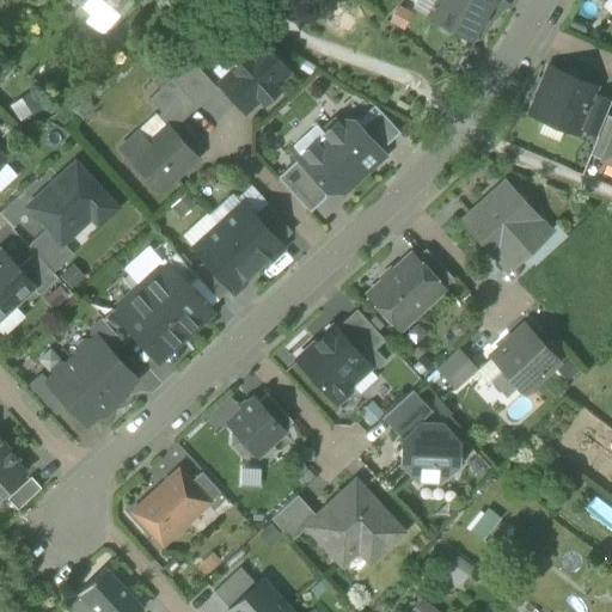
[(80,0),(81,0),(106,22),(124,0),(80,0)]
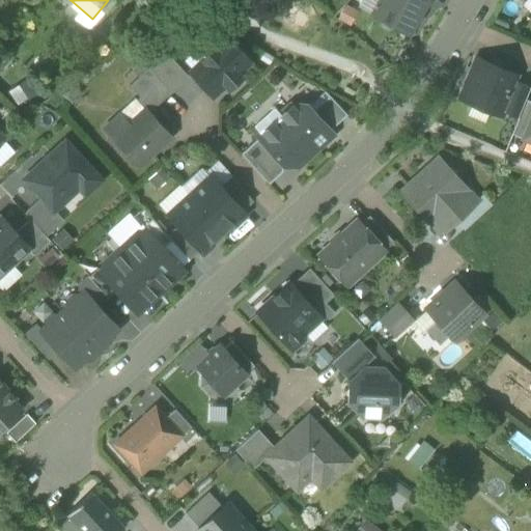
[(380,0),(374,10),(383,15),(380,20),(382,26),(388,29),(394,27),(408,35),(426,0),(380,0)]
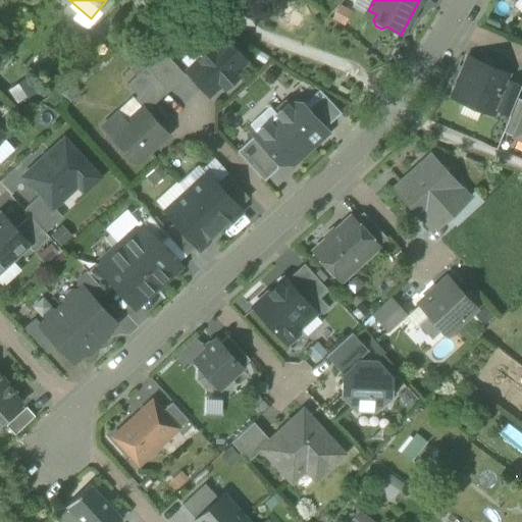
[(365,14),(373,19),(376,14),(368,10),(365,14)]
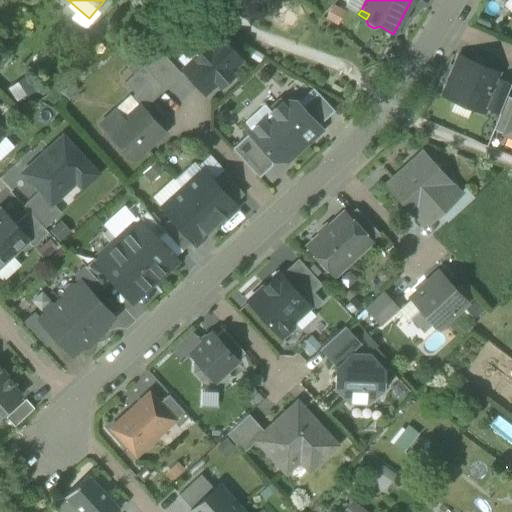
[(183,69),(205,93),(206,92),(217,82),(219,85),(231,74),(228,71),(239,61),(239,62),(241,60),(219,36),(183,69)]
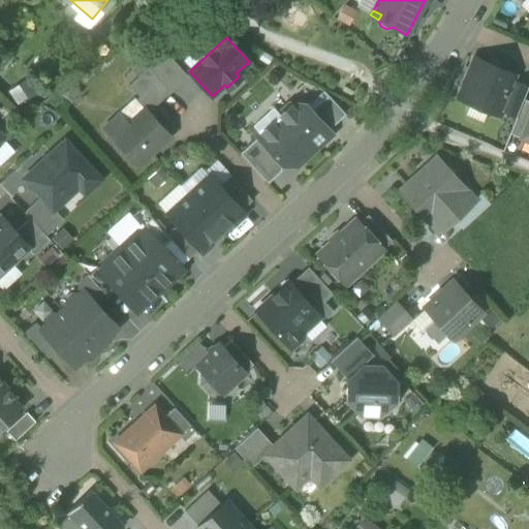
[(165,52),(147,68),(168,93),(187,76),(165,52)]
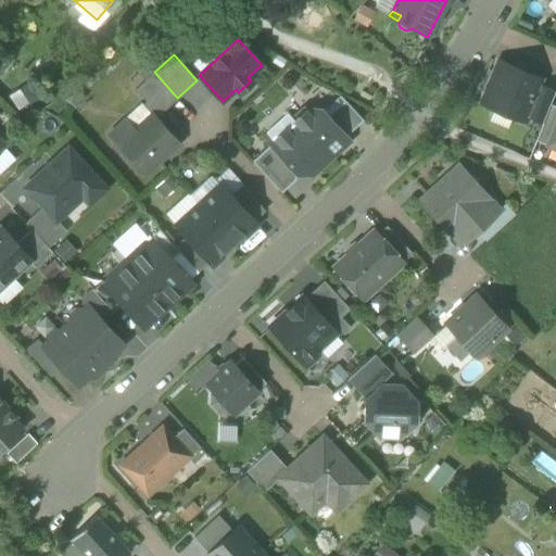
[(513,116),(523,121),(526,116),(539,85),(541,78),(527,73),(522,75),(515,72),(514,67),(500,61),(482,103),(493,108),(488,122),(507,129),(513,116)]
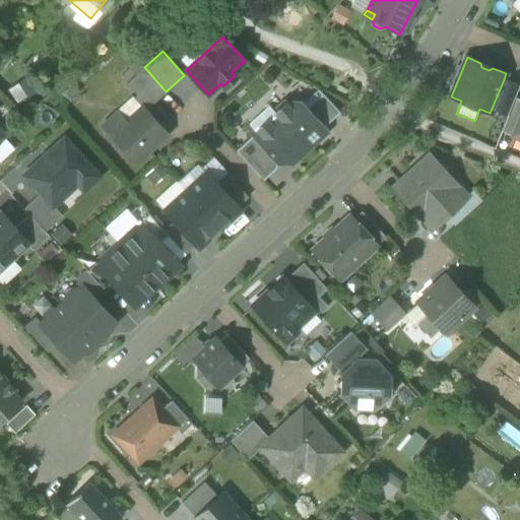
[(148,108),(166,91),(144,67),(126,84),(136,94),(148,108)]
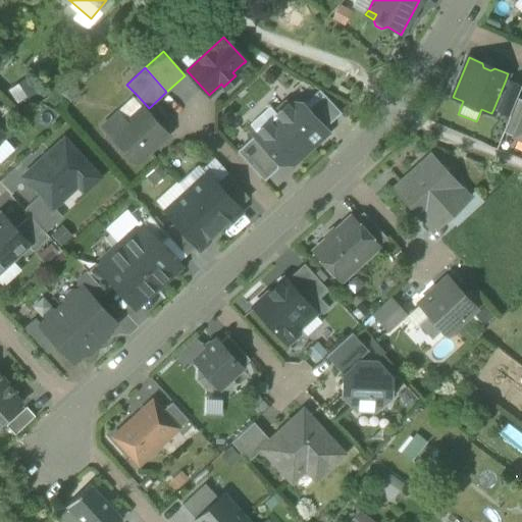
[(493,109),(511,116),(518,98),(521,88),(521,86),(506,80),(493,109)]
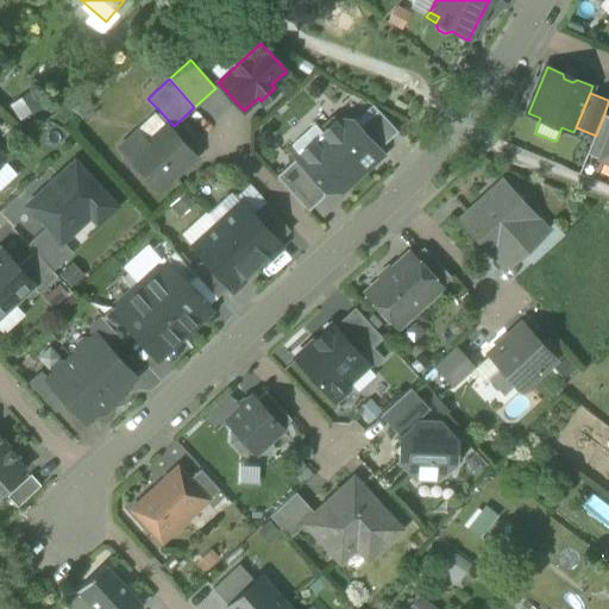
[(159,111),(136,132),(146,143),(165,125),(170,130),(174,126),(159,111)]
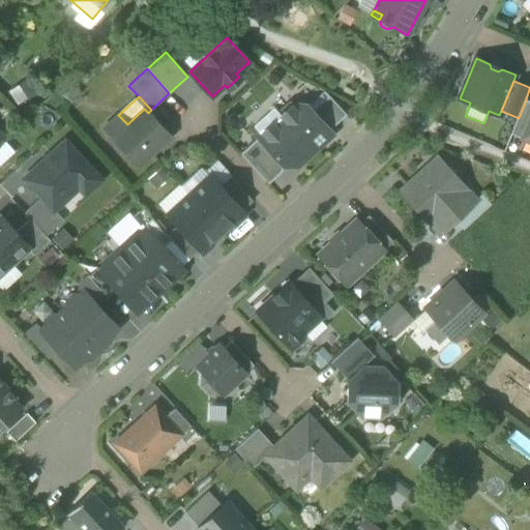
[(312,112),(328,129),(345,114),(328,96),(312,112)]
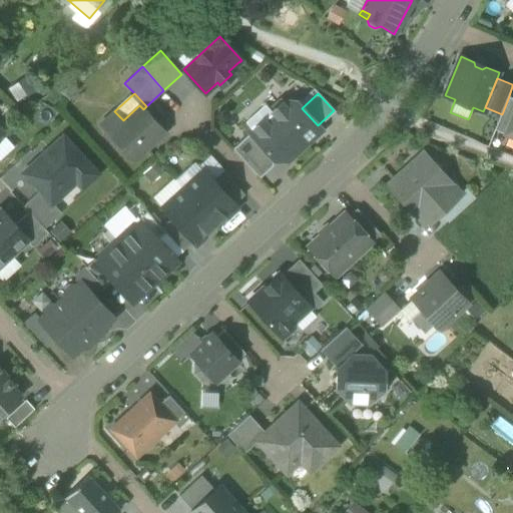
[(512,117),(512,97),(509,96),(502,114),(495,129),(508,134),(511,126),(510,125),(512,117)]
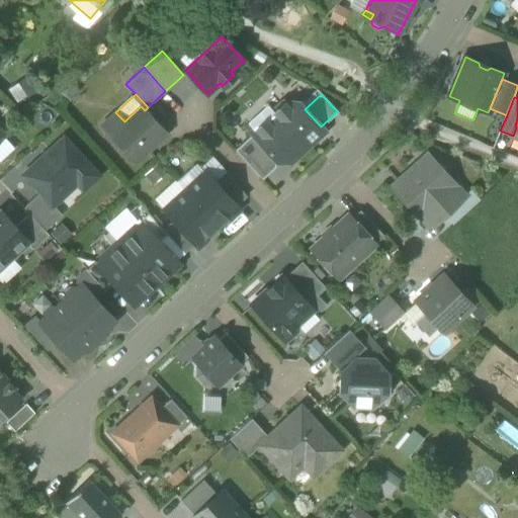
[(288,157),(291,161),(320,136),(318,133),(322,128),(321,126),(305,109),(300,104),(283,103),(273,112),(268,106),(248,124),(253,131),(250,134),(252,136),(275,160),(278,157),(288,157)]
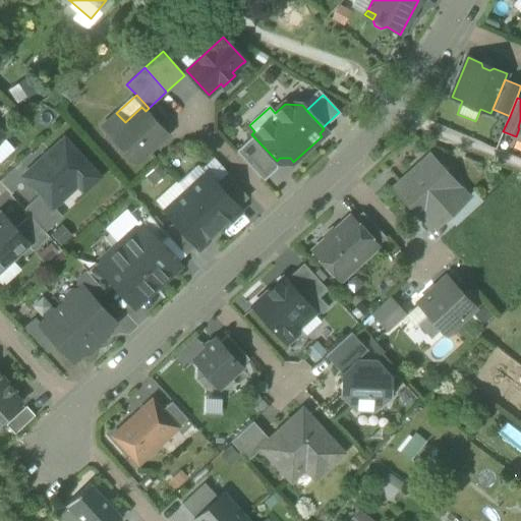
[(102,126),(134,162),(166,133),(146,111),(141,107),(125,122),(116,113),(102,126)]
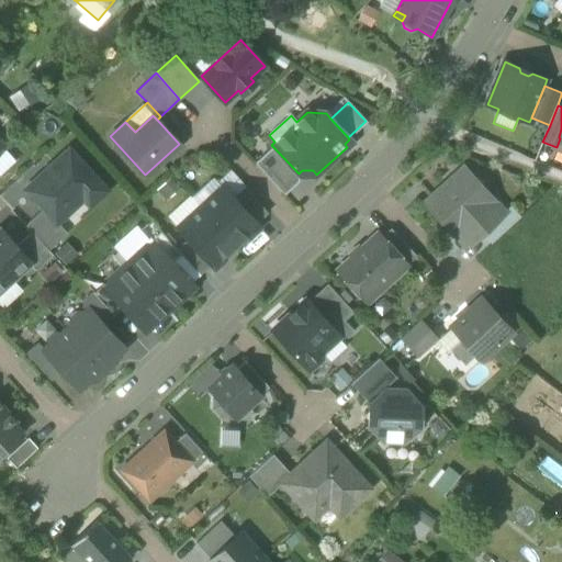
[(256,164),(283,194),(298,181),(299,173),(273,147),(256,164)]
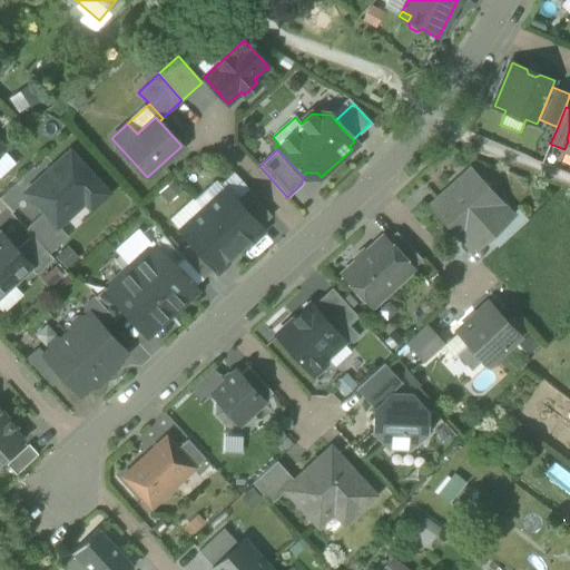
[(43,212),(56,226),(58,225),(53,220),(64,210),(68,215),(84,202),(90,208),(107,194),(69,151),(26,193),(43,212)]
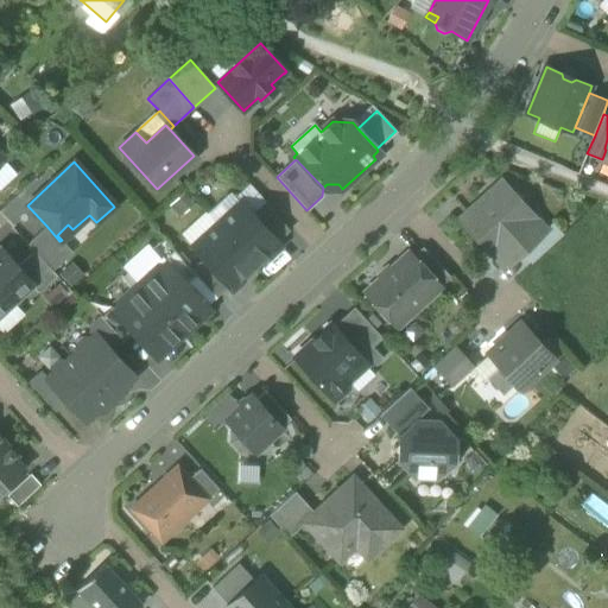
[(491,254),(504,268),(521,253),(546,230),(545,229),(525,208),(519,208),(510,198),(511,191),(501,181),(458,220),(486,249),(488,247),(493,253),(491,254)]
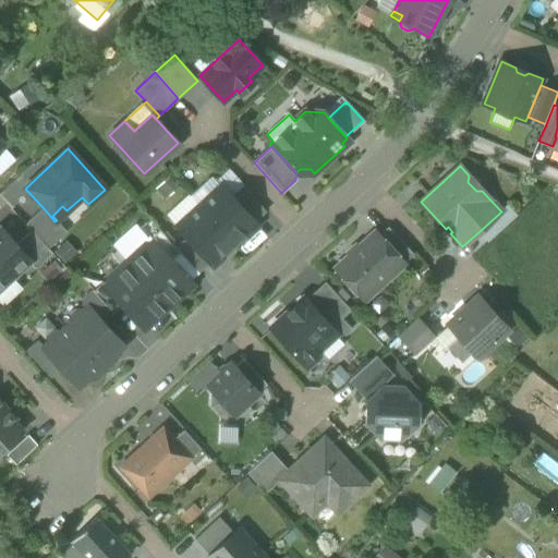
[(476,191),(482,191),(469,176),(468,182),(476,191)]
